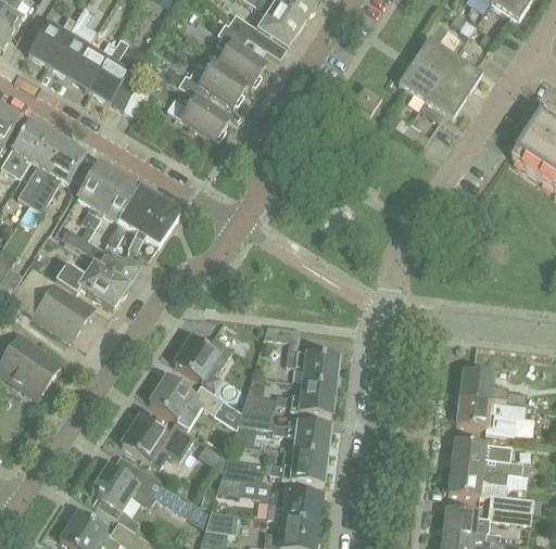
[(7,0),(0,11),(0,48),(2,50),(22,18),(13,13),(21,0),(7,0)]
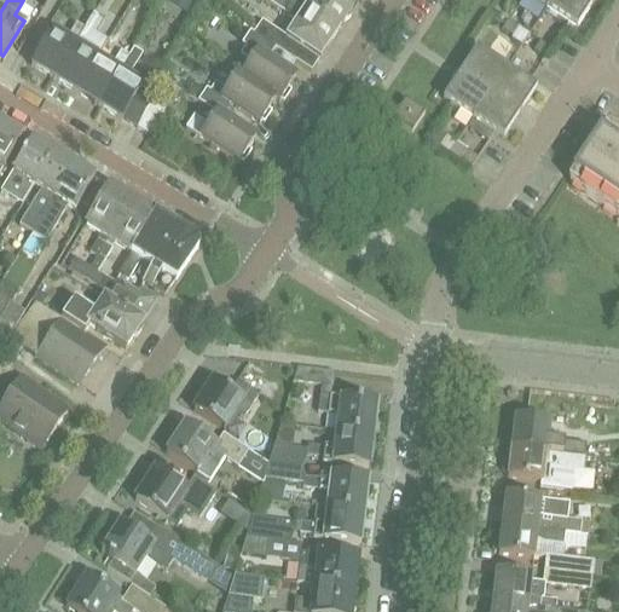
[(258,23),(255,28),(276,41),(296,55),(312,65),(318,55),(319,56),(340,23),(305,0),(276,0),(299,16),(288,33),(262,16),(258,23)]
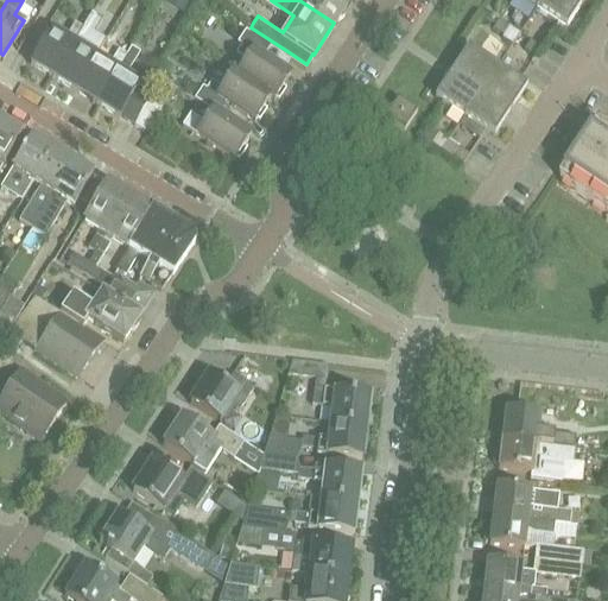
[(299,0),(334,23),(340,14),(346,12),(346,6),(348,2),(344,0),(299,0)]
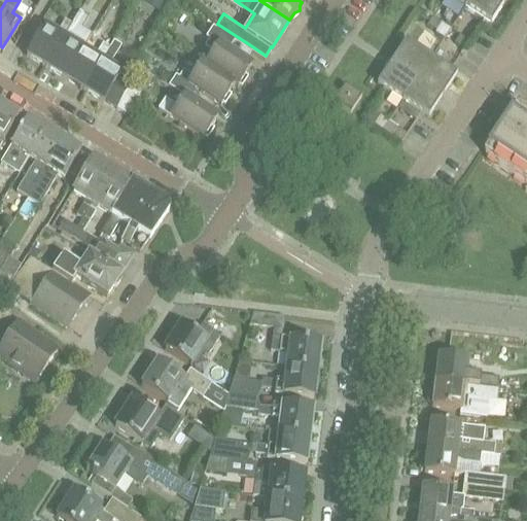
[(467,0),(466,2),(491,20),(504,0),(467,0)]
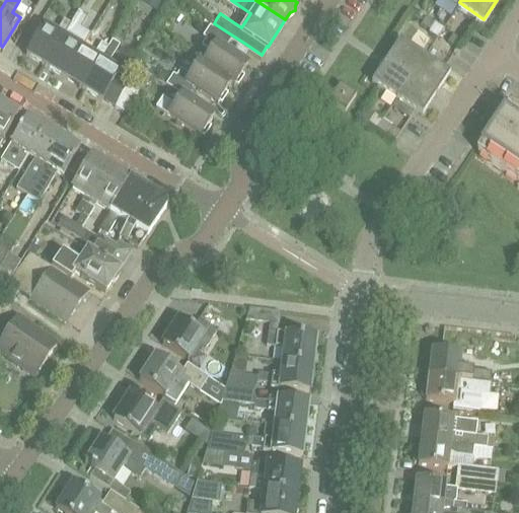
[(422,19),(431,25),(436,17),(427,11),(422,19)]
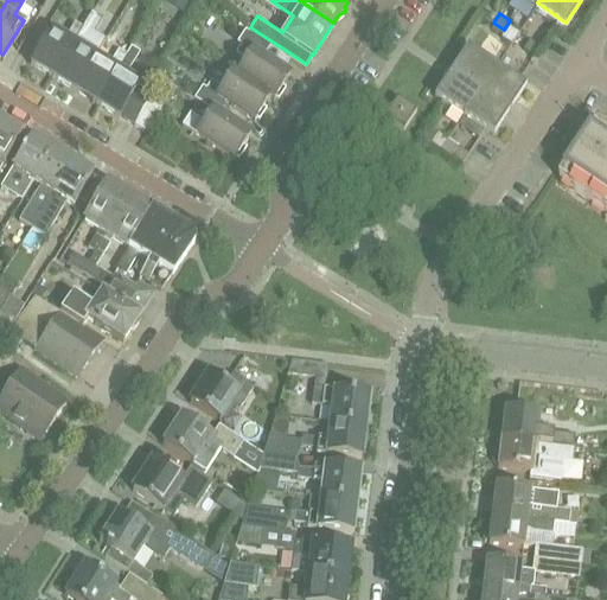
[(53,24),(31,59),(53,72),(75,37),(84,23),(76,17),(68,32),(53,24)]
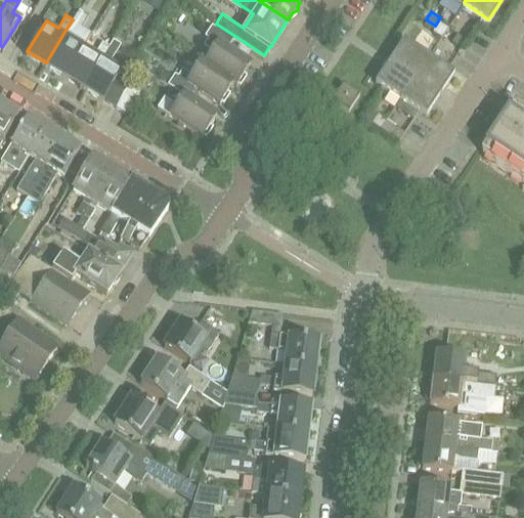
[(210,37),(205,44),(214,49),(206,61),(233,79),(236,81),(250,60),(244,56),(226,45),(233,35),(216,24),(213,22),(206,34),(210,37)]
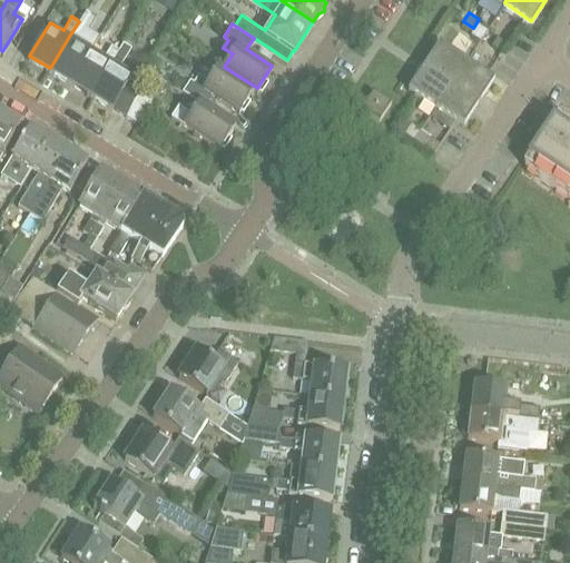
[(508,38),(498,32),(492,41),(502,48),(508,38)]
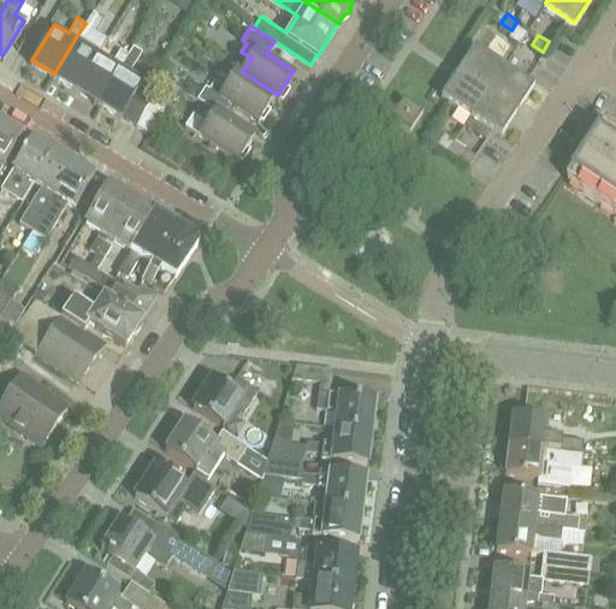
[(76,37),(54,74),(77,88),(99,52),(76,37)]
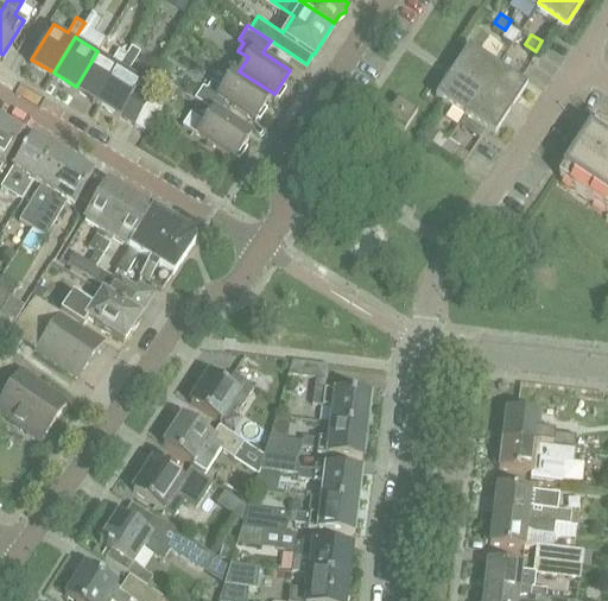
[(469,42),(453,67),(482,87),(499,62),(469,42)]
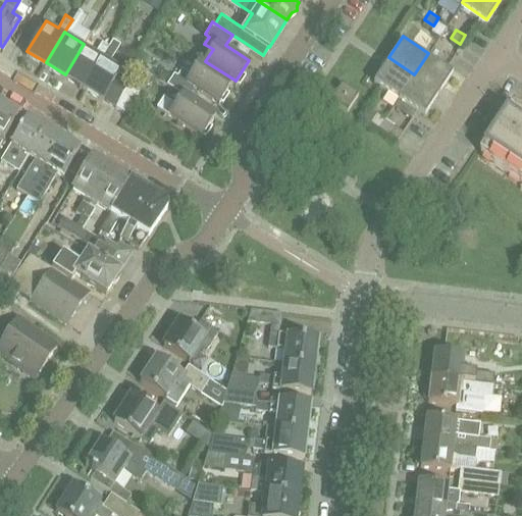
[(109,44),(84,86),(103,97),(104,96),(116,103),(129,81),(136,70),(127,65),(126,64),(121,65),(121,62),(111,56),(120,41),(114,37),(109,44)]
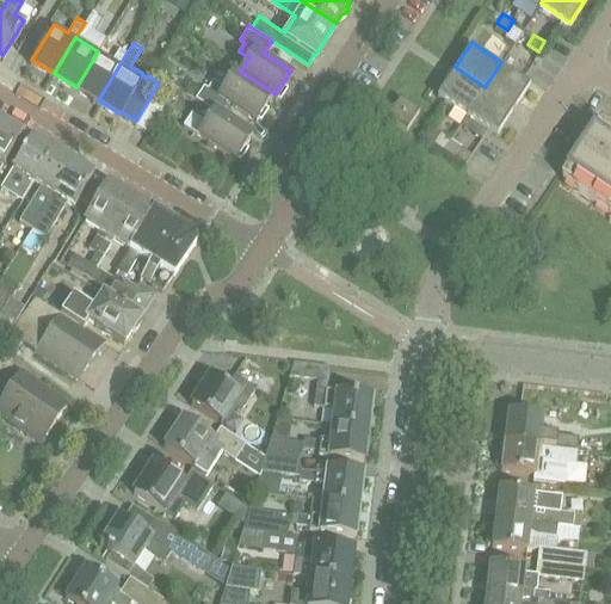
[(111,60),(98,51),(76,87),(98,100),(128,51),(119,45),(111,60)]
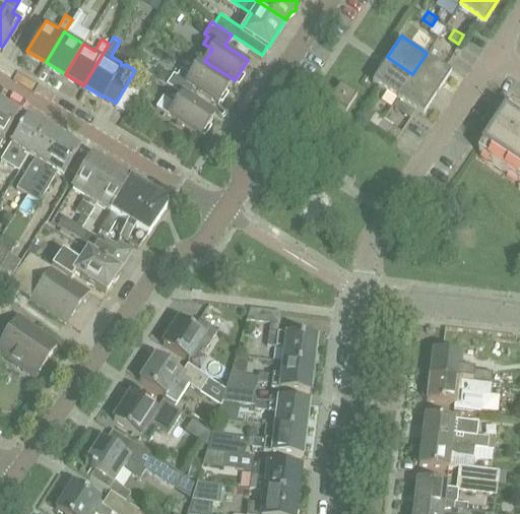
[(412,74),(438,90),(451,69),(427,53),(412,74)]
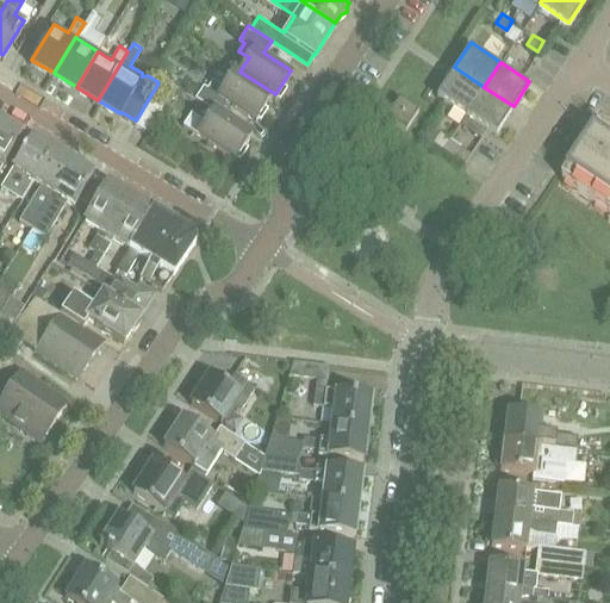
[(437,92),(467,111),(484,87),(454,67),(437,92)]
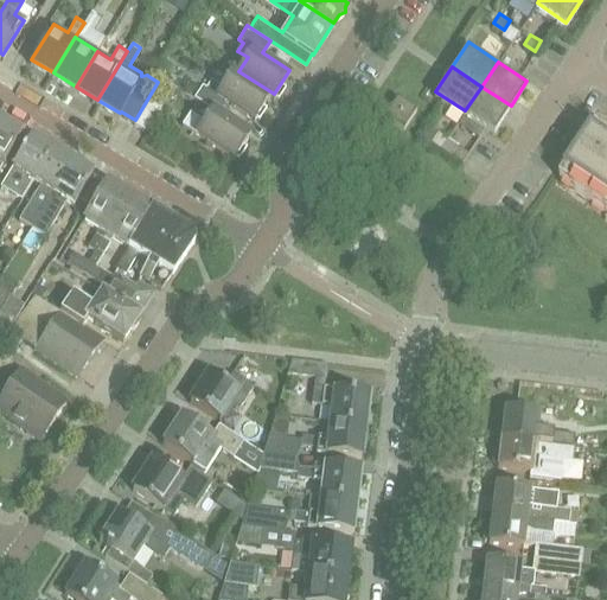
[(195,93),(215,106),(219,110),(227,99),(255,116),(270,91),(238,71),(234,68),(223,83),(212,76),(206,84),(202,82),(195,93)]
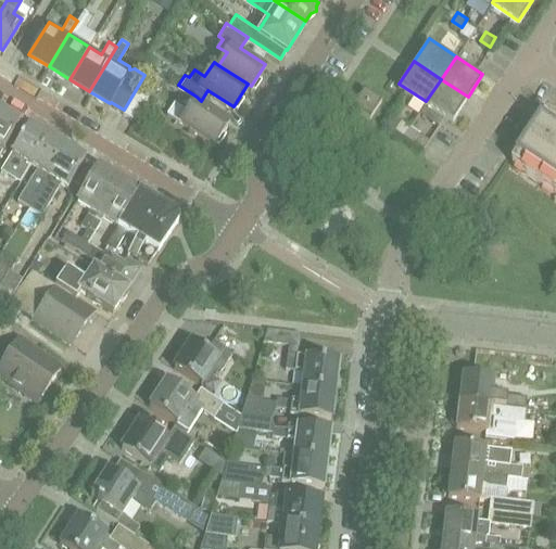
[(441,79),(426,101),(453,118),(468,97),(441,79)]
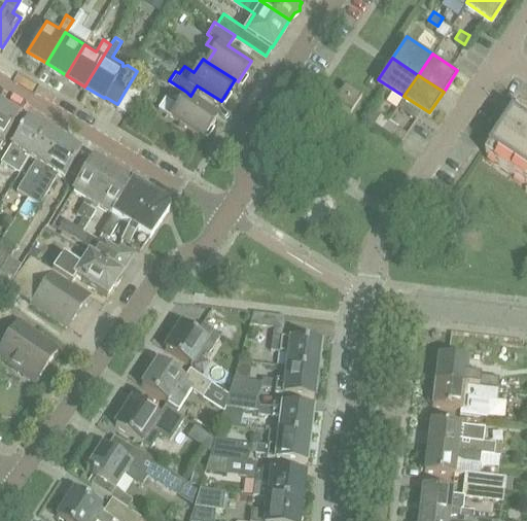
[(351,109),(362,93),(345,80),(334,98),(351,109)]
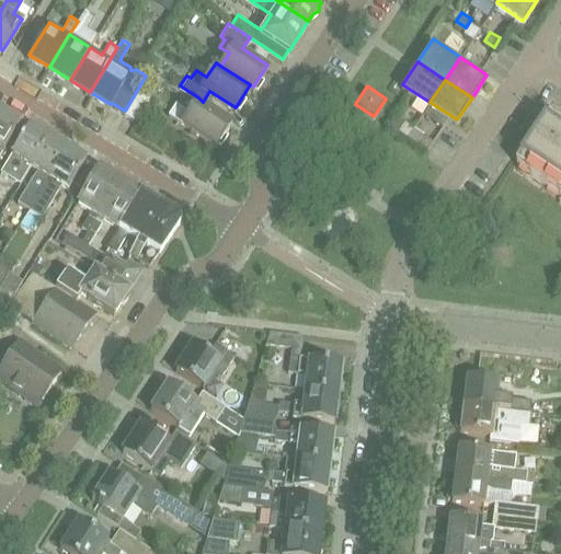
[(139,87),(125,111),(136,117),(145,102),(150,93),(139,87)]
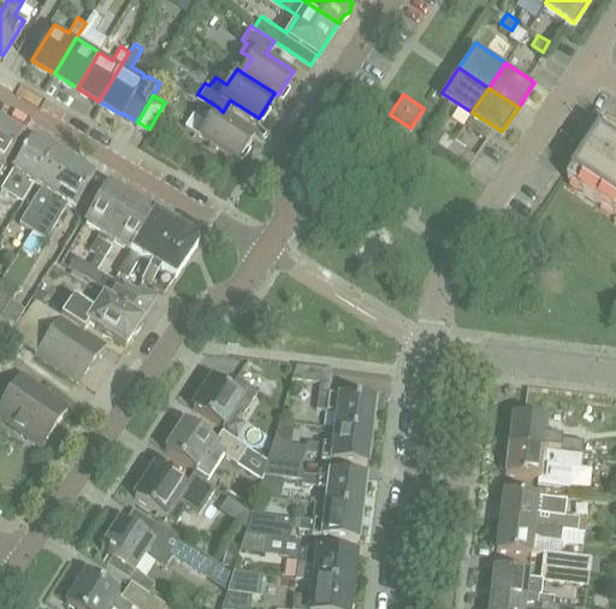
[(223,112),(218,107),(209,119),(194,110),(187,122),(238,155),(254,132),(223,112)]
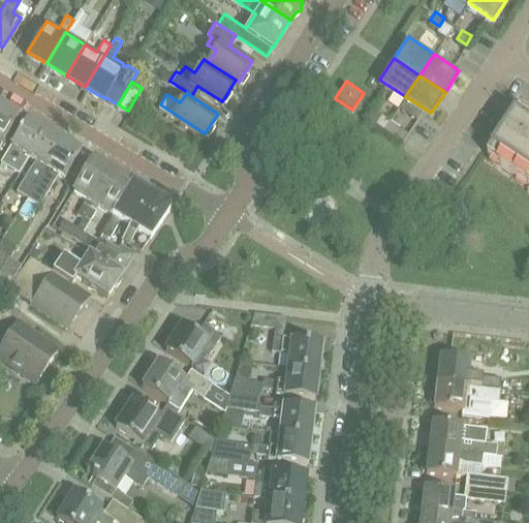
[(0,145),(3,141),(20,113),(17,111),(18,109),(9,103),(8,105),(2,101),(0,104),(0,145)]
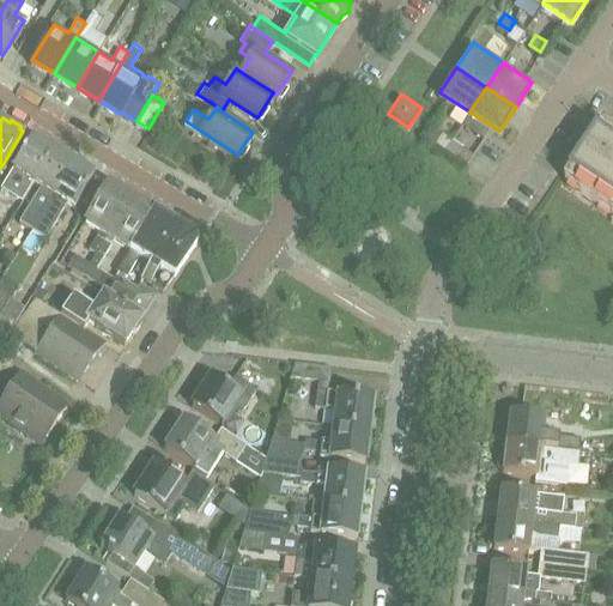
[(443,128),(432,121),(426,131),(437,138),(443,128)]
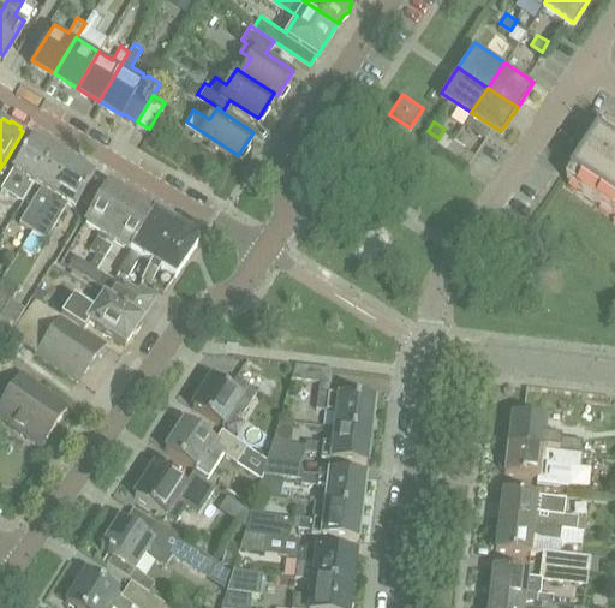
[(614,136),(602,127),(569,177),(614,207),(614,136)]
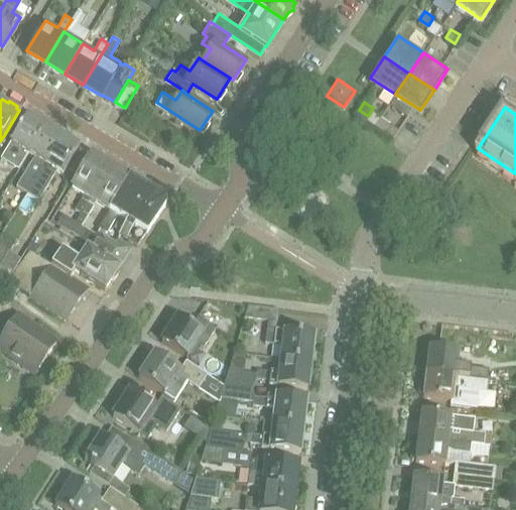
[(10,140),(0,155),(18,166),(26,153),(27,152),(29,148),(44,123),(27,112),(11,137),(10,140)]
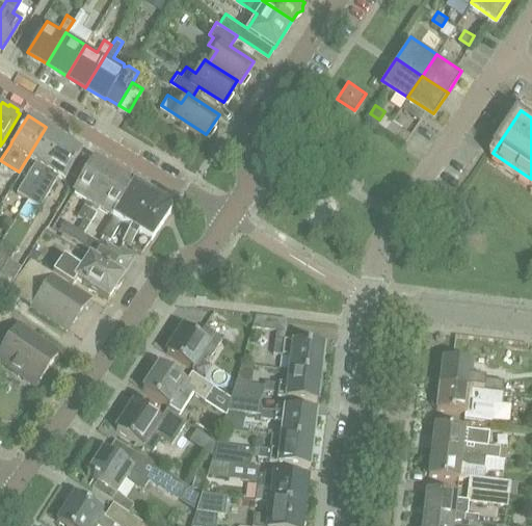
[(388,126),(397,132),(406,138),(411,130),(402,124),(401,125),(393,119),(388,126)]
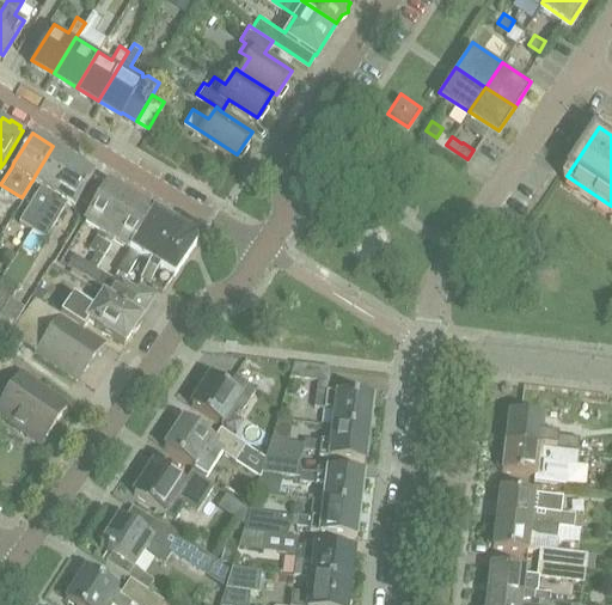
[(73,158),(53,146),(35,176),(42,181),(19,217),(34,225),(73,158)]
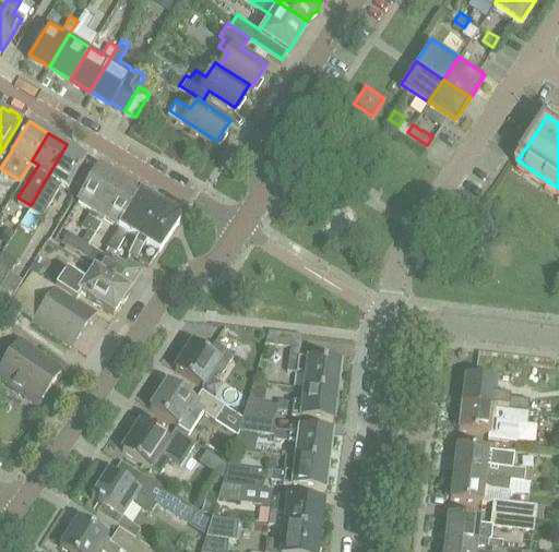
[(69,183),(86,156),(67,144),(31,205),(43,213),(63,180),(69,183)]
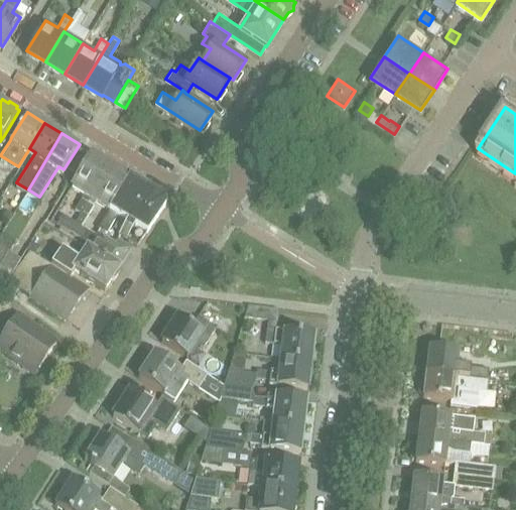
[(111,163),(91,150),(71,183),(84,192),(75,207),(81,210),(76,219),(62,211),(56,221),(72,230),(89,201),(111,163)]
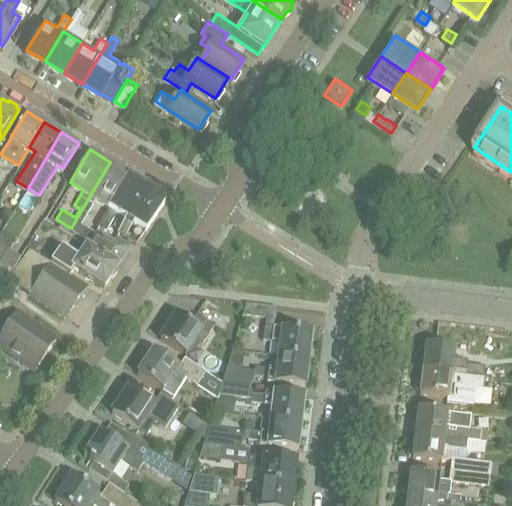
[(110,162),(88,199),(71,228),(88,238),(94,229),(81,221),(92,202),(93,202),(96,197),(109,205),(128,173),(110,162)]
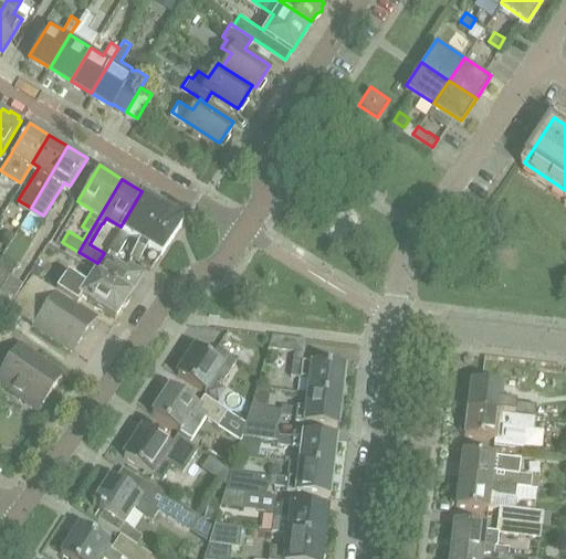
[(108,245),(116,250),(128,231),(142,239),(163,203),(142,191),(121,227),(108,245)]
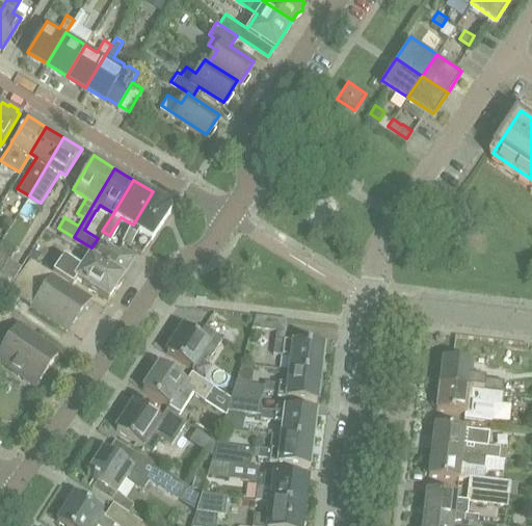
[(168,202),(153,191),(133,225),(124,239),(141,250),(169,209),(168,202)]
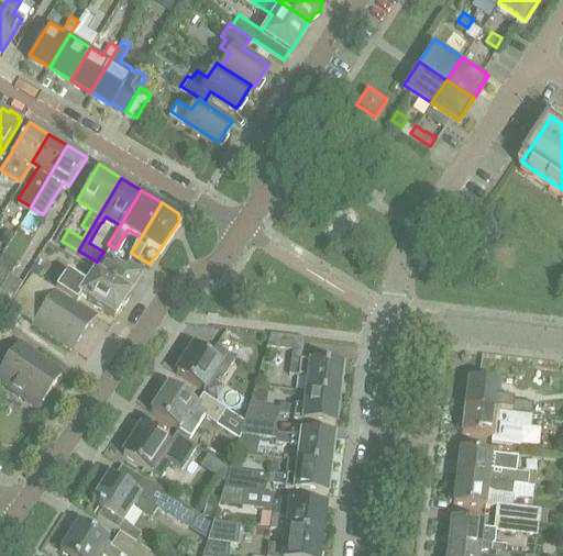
[(3,252),(0,256),(0,308),(3,310),(22,279),(9,271),(17,260),(3,252)]
